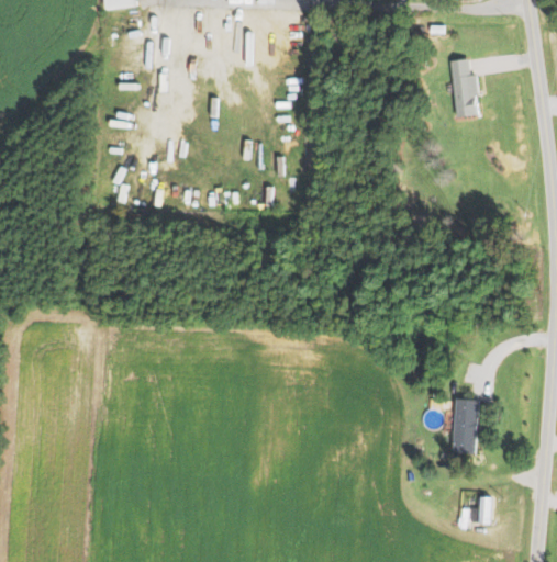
[(106,0),(138,0),(140,6),(108,10),(106,0)]
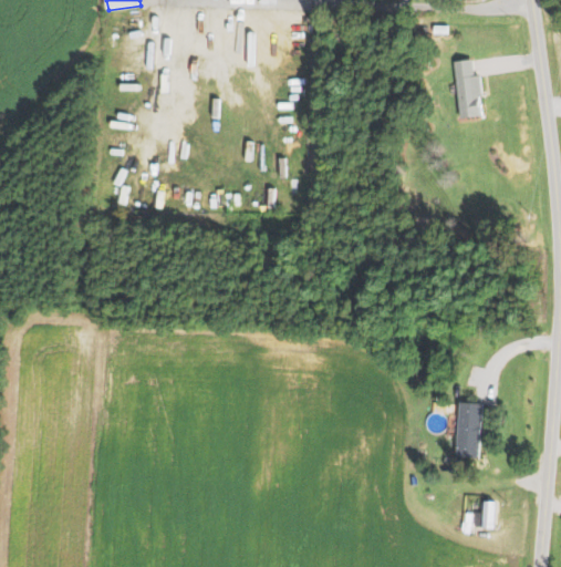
[(433,26),(432,34),(446,34),(446,26),(433,26)]
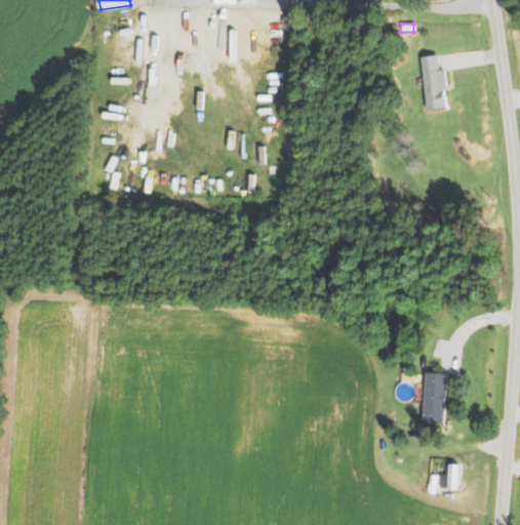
[(436,55),(438,70),(444,69),(447,88),(443,89),(445,106),(427,108),(421,58),(436,55)]
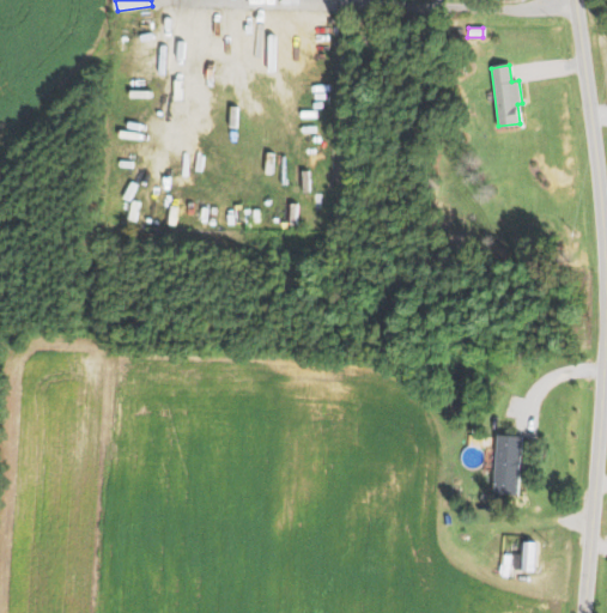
[(496,435),(522,437),(516,496),(491,493),(496,435)]
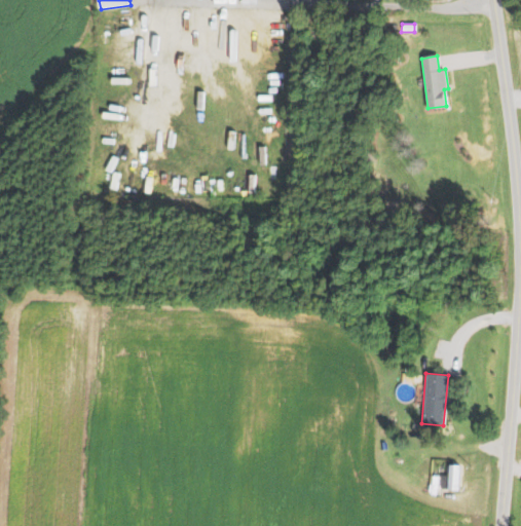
[(449,464),(460,465),(458,490),(438,489),(439,475),(448,476),(449,464)]
